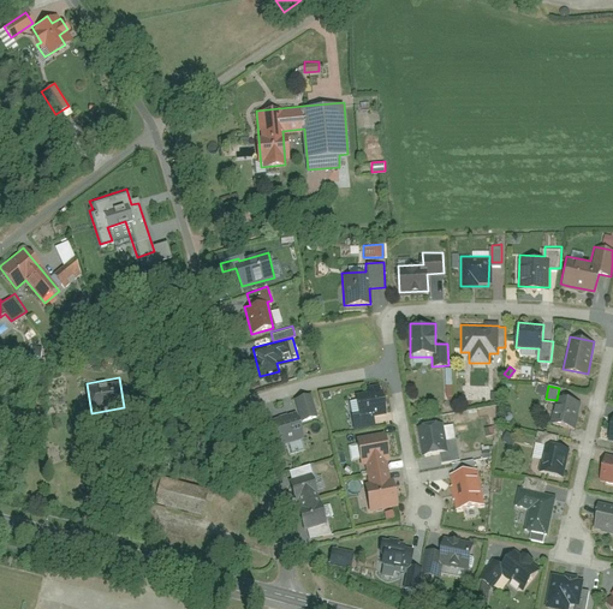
[(381,389),(356,393),(359,415),(385,411),(381,389)]
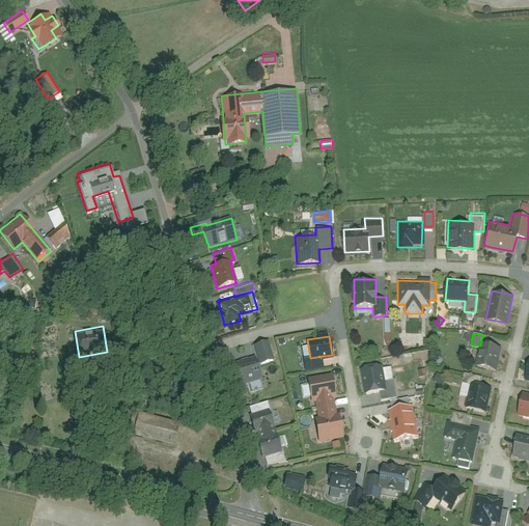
[(385,338),(379,342),(385,352),(391,347),(385,338)]
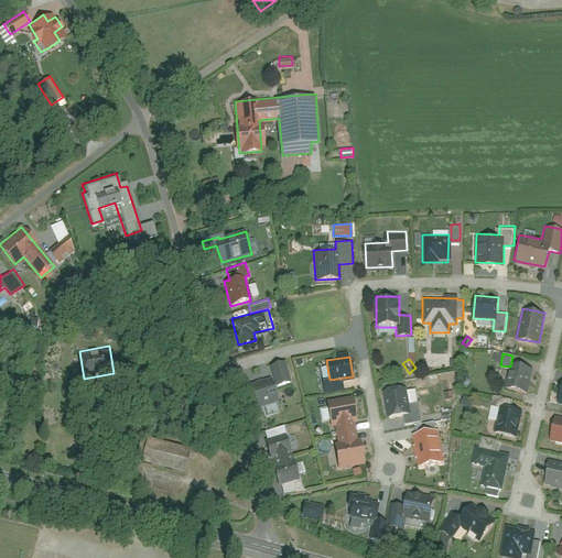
[(291,381),(285,360),(272,363),(278,384),(291,381)]
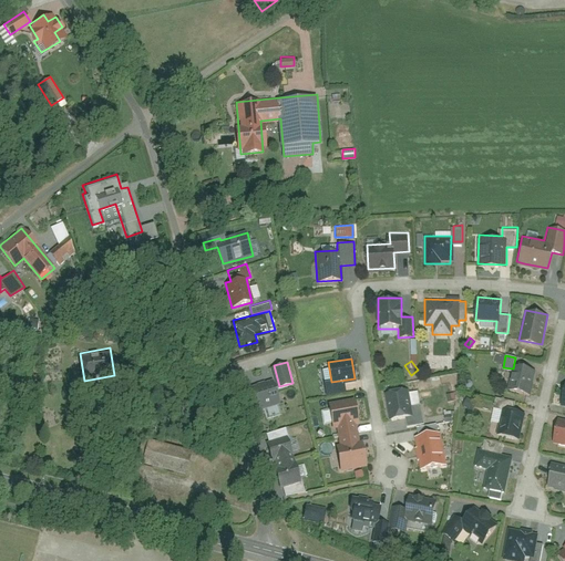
[(510,391),(531,395),(535,371),(515,366),(510,391)]
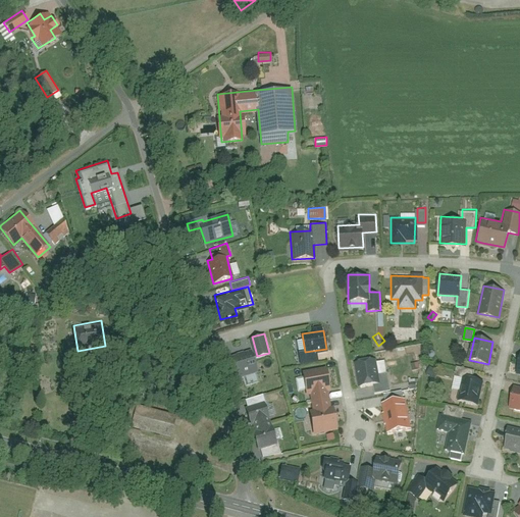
[(298,355),(299,364),(316,362),(315,352),(298,355)]
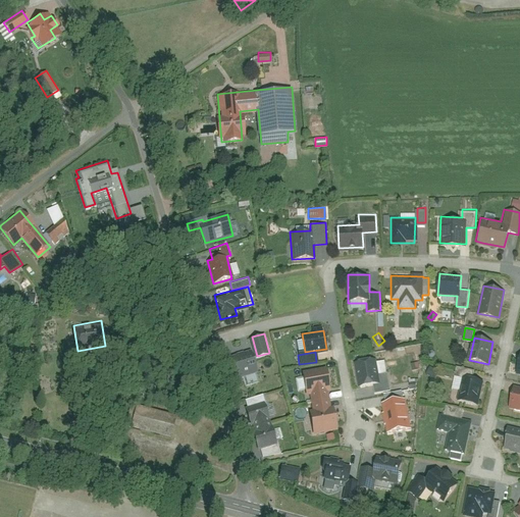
[(230,359),(236,375),(256,369),(252,353),(230,359)]
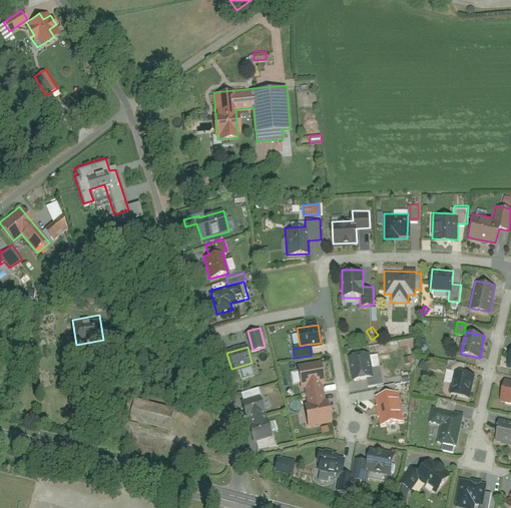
[(367,378),(368,387),(383,384),(380,365),(373,366),(371,353),(349,356),(353,381),(367,378)]
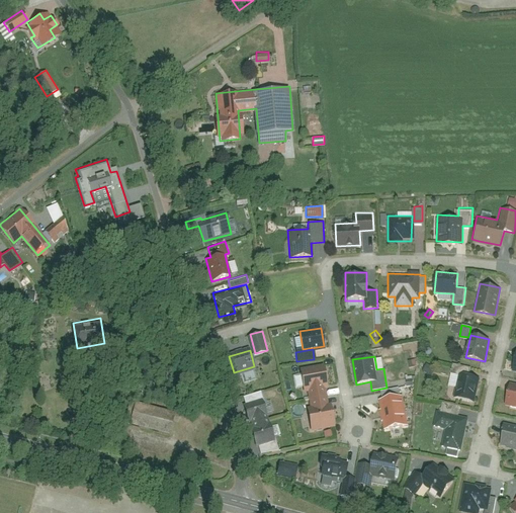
[(426,362),(421,370),(430,375),(435,367),(426,362)]
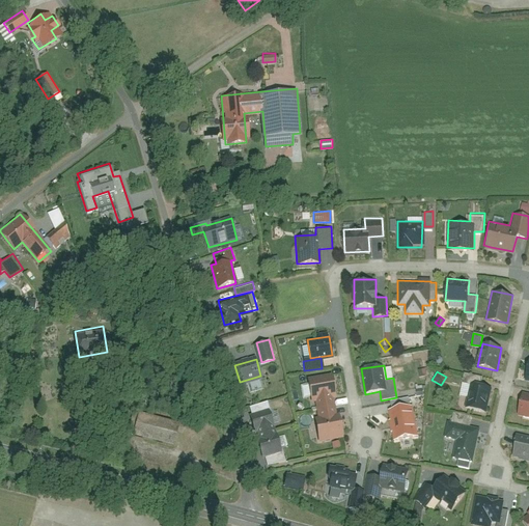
[(482,376),(466,371),(463,384),(472,386),(468,407),(484,411),(491,387),(480,384),(482,376)]
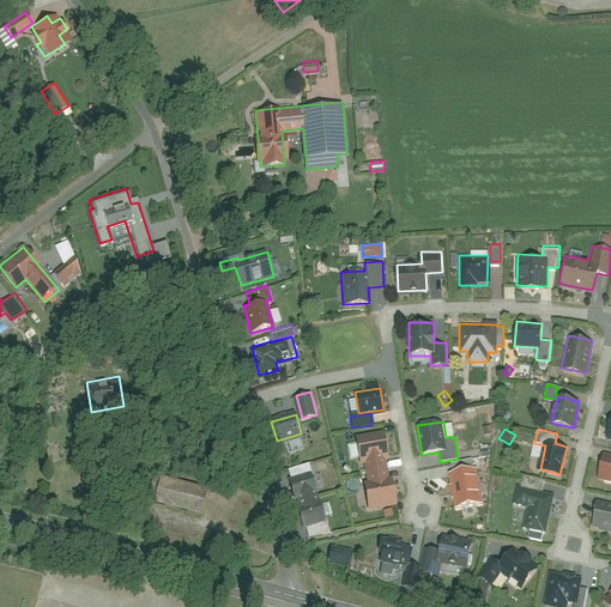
[(361,461),(366,460),(369,480),(366,481),(370,508),(397,503),(392,475),(387,477),(383,457),(389,456),(385,435),(357,439),(361,461)]
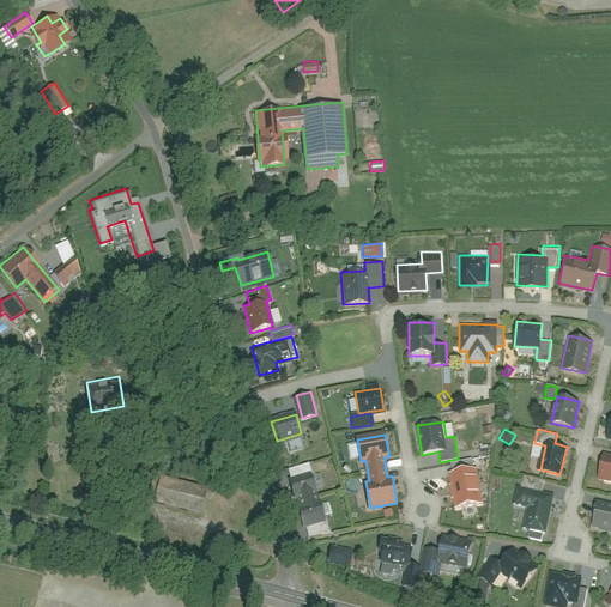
[(479,447),(482,455),(490,453),(489,444),(479,447)]
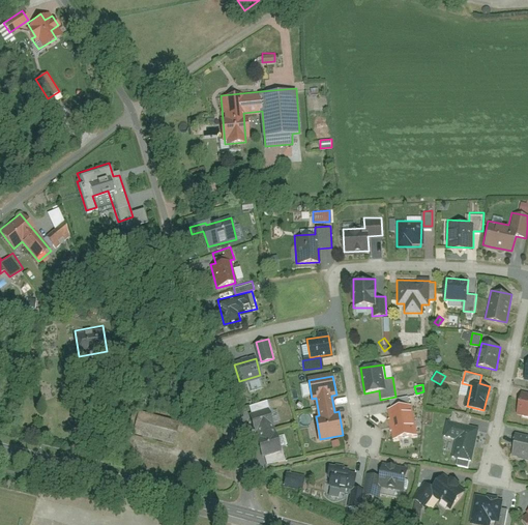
[(527,391),(523,390),(517,412),(527,414),(527,391)]
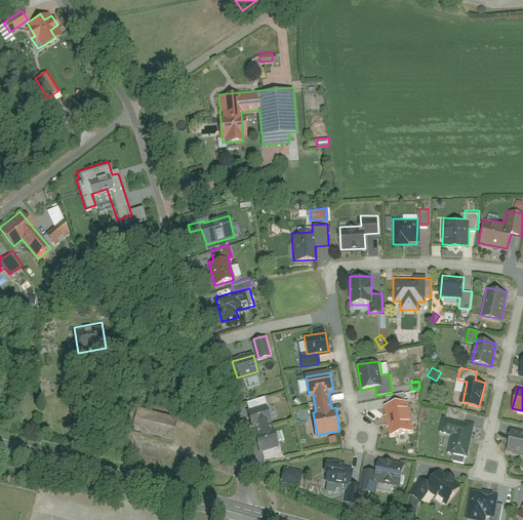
[(264,395),(245,399),(247,407),(266,402),(264,395)]
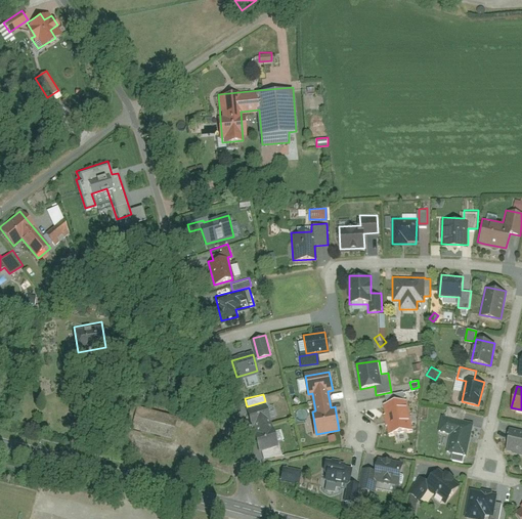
[(407,396),(383,400),(388,430),(412,427),(407,396)]
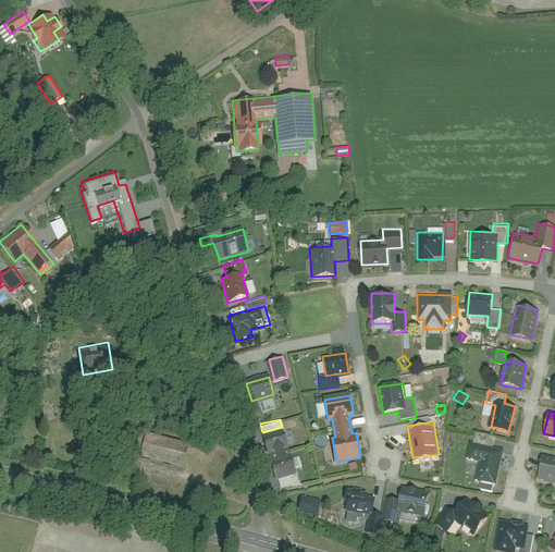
[(274,450),(276,457),(269,460),(273,478),(295,473),(291,454),(285,455),(284,448),(288,446),(283,428),(261,434),(266,452),(274,450)]
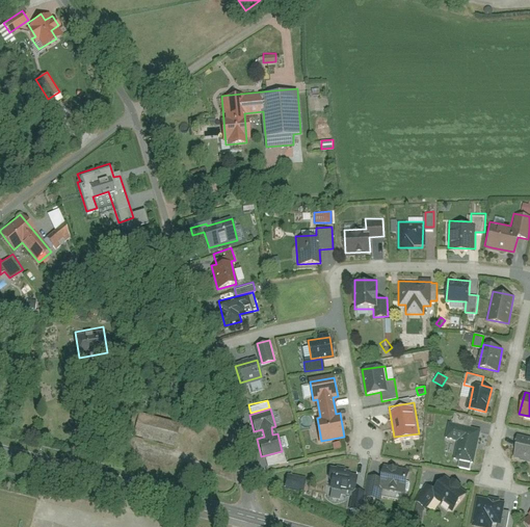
[(140,413),(135,436),(176,445),(181,421),(140,413)]
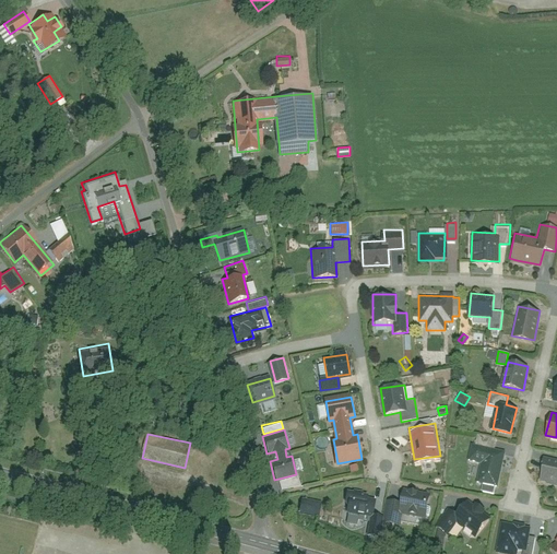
[(496,437),(477,434),(476,441),(494,445),(496,437)]
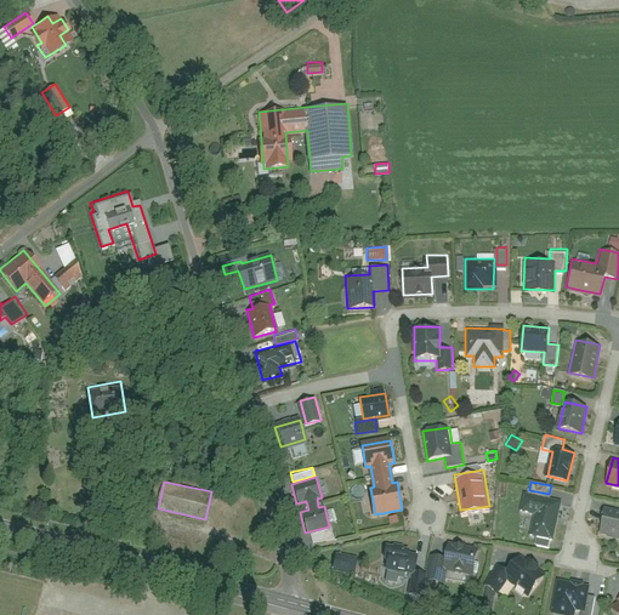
[(562,500),(539,494),(524,491),(520,510),(535,513),(531,531),(554,536),(562,500)]
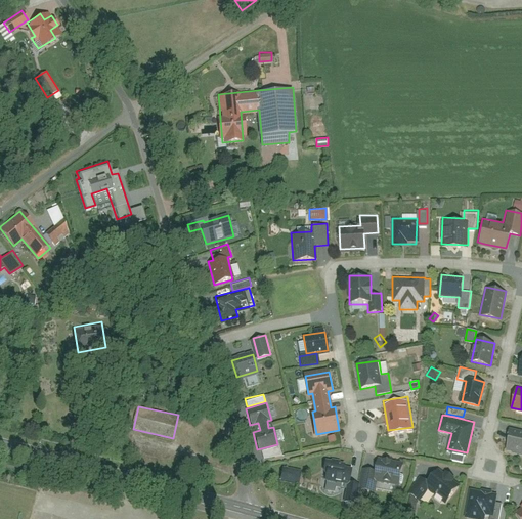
[(521,432),(510,430),(506,449),(521,451),(521,432)]
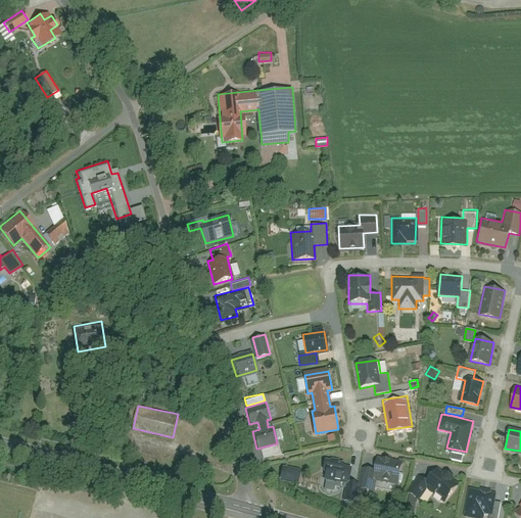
[(278,444),(259,449),(262,456),(280,452),(278,444)]
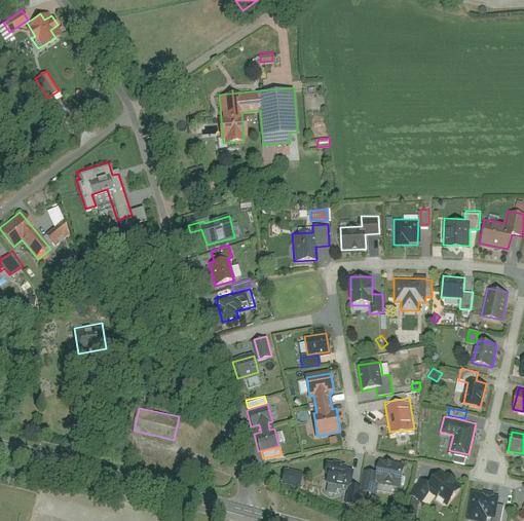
[(364,470),(360,489),(377,493),(379,482),(401,486),(405,464),(380,459),(378,473),(364,470)]
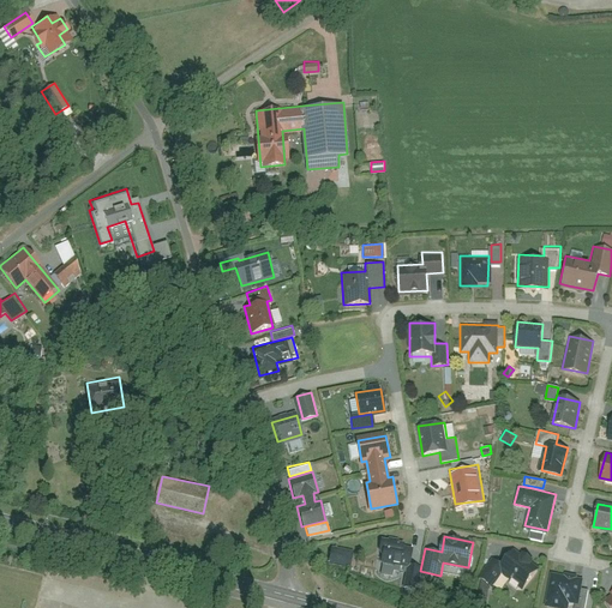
[(382,540),(378,560),(407,566),(412,547),(382,540)]
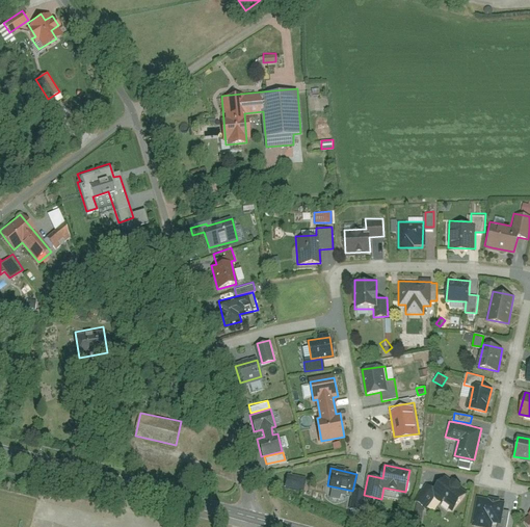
[(289,473),(285,486),(302,491),(306,476),(289,473)]
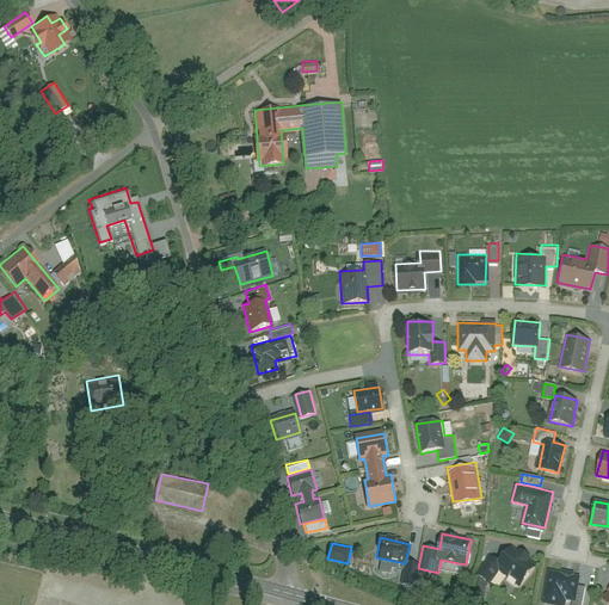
[(496,557),(481,576),(494,587),(505,573),(512,579),(518,584),(535,563),(512,545),(500,561),(496,557)]
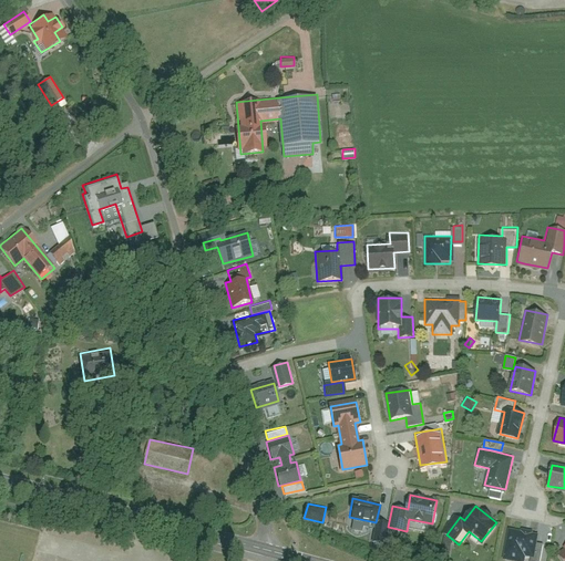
[(375,526),(371,538),(380,540),(383,528),(375,526)]
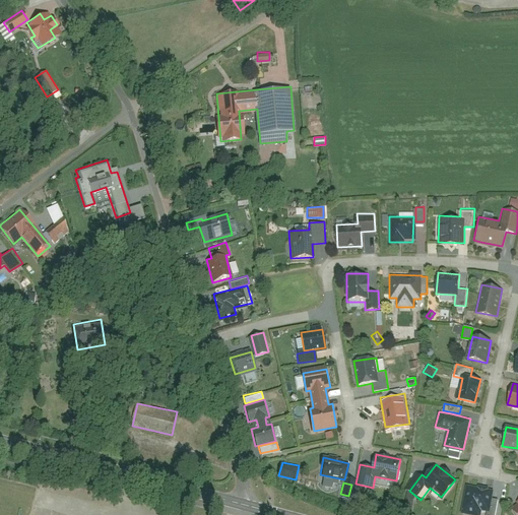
[(489,512),(494,491),(466,486),(461,512),(476,514),(479,514),(481,511),(489,512)]
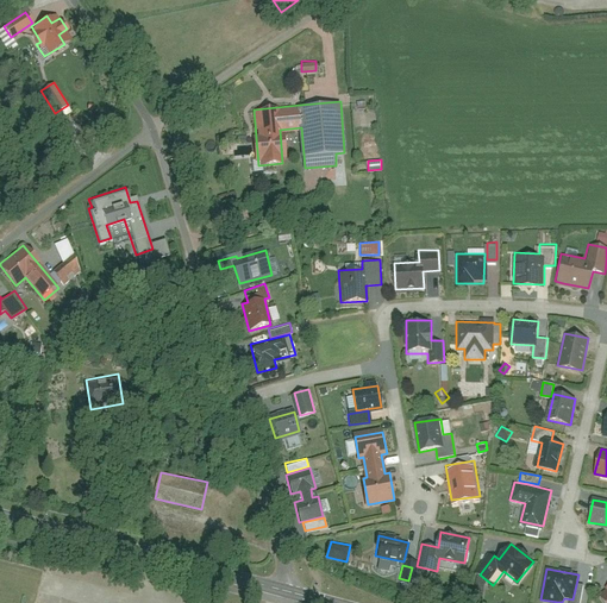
[(574,602),(575,602),(582,602),(586,585),(577,584),(574,602)]
